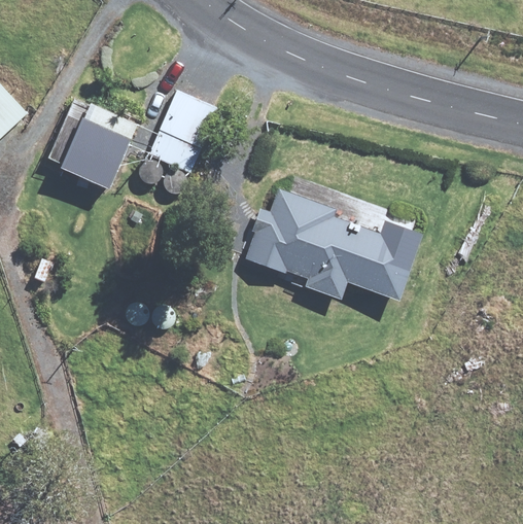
[(217,106),(176,89),(149,153),(190,171),(217,106)]
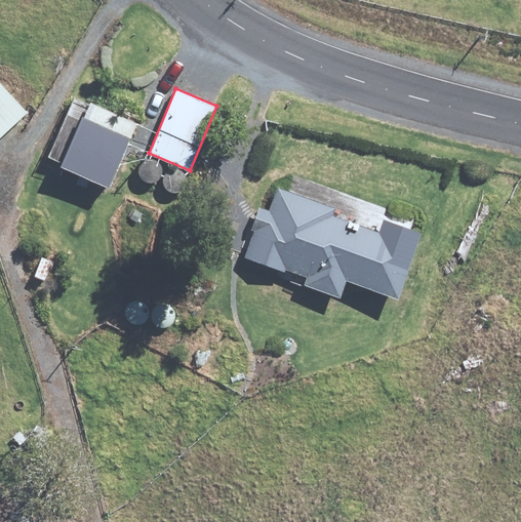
[(133,122),(74,95),(47,157),(56,161),(54,166),(105,188),(133,122)]
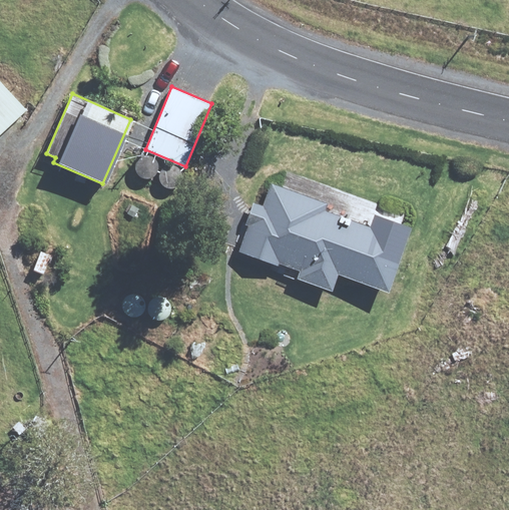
[(0,138),(23,123),(4,96),(0,99),(0,138)]
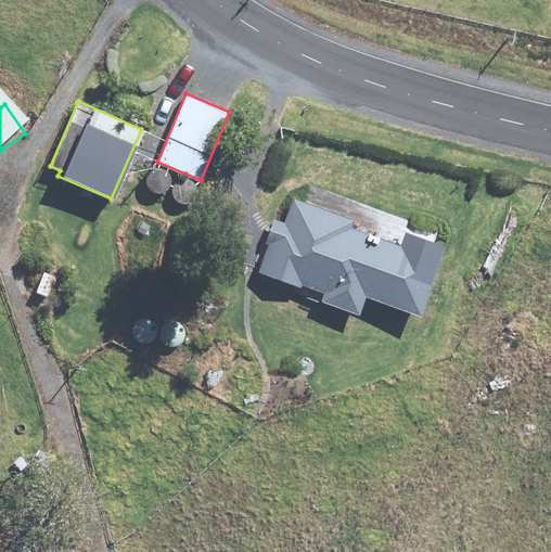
[(269,243),(259,270),(322,293),(319,300),(357,315),(363,296),(418,317),(444,245),(437,242),(443,228),(314,181),(307,200),(295,195),(285,221),(273,217),(265,242),(269,243)]
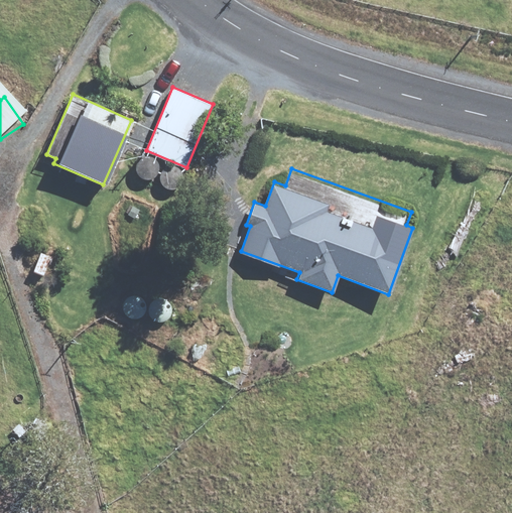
[(223,217),(218,227),(227,231),(232,221),(223,217)]
